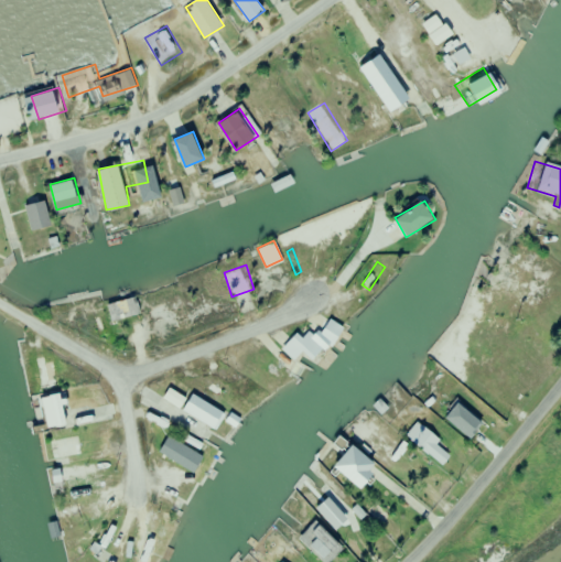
[(106,302),(111,321),(141,313),(137,294),(106,302)]
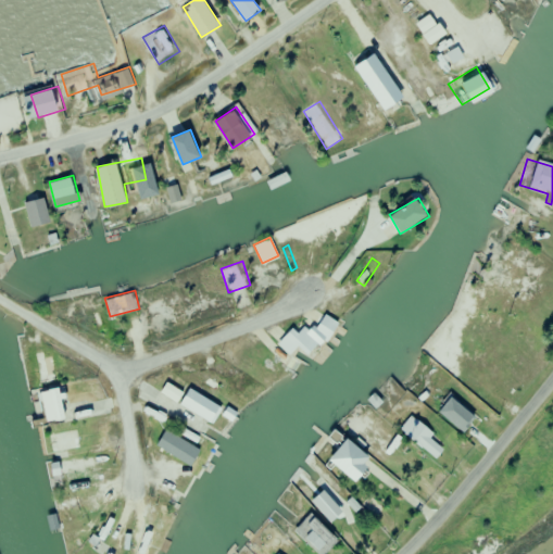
[(289,353),(298,344),(309,354),(337,324),(324,312),(309,328),(304,325),(297,332),(291,327),(276,342),(289,353)]
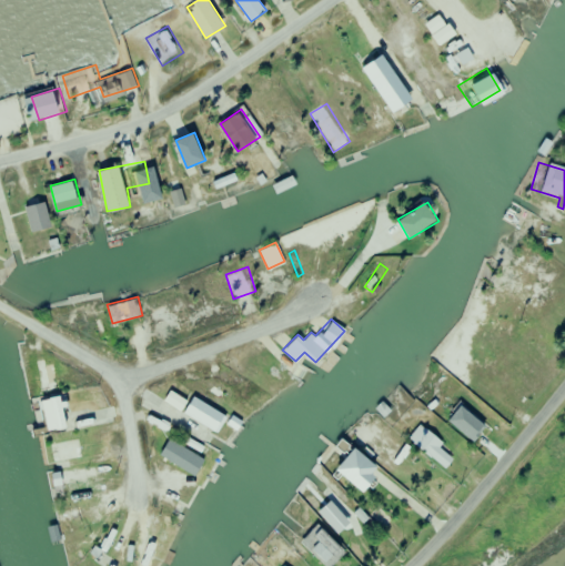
[(111,334),(108,322),(88,326),(91,339),(111,334)]
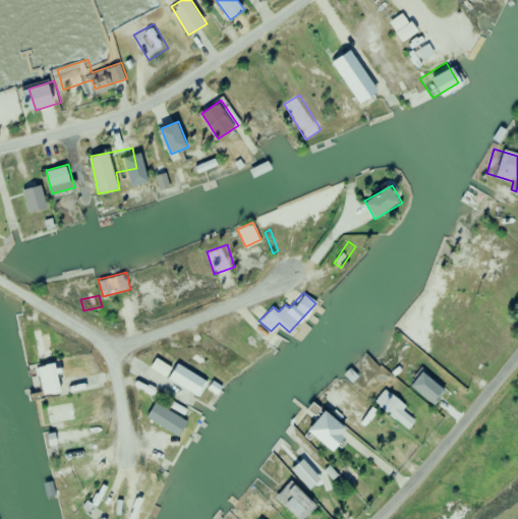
[(33,329),(39,360),(57,357),(52,332),(43,333),(42,328),(33,329)]
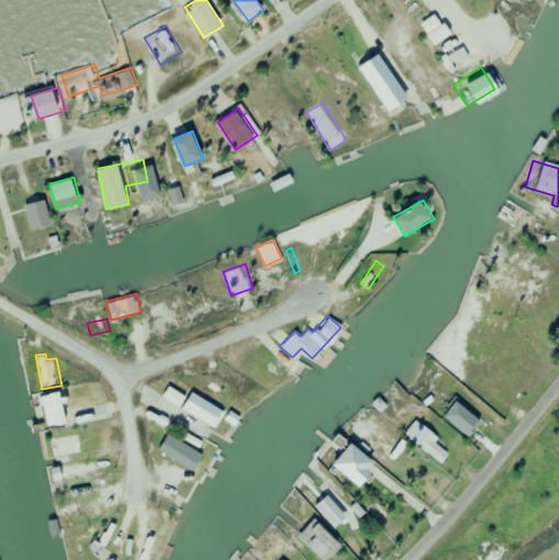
[(160,394),(177,404),(182,395),(166,384),(160,394)]
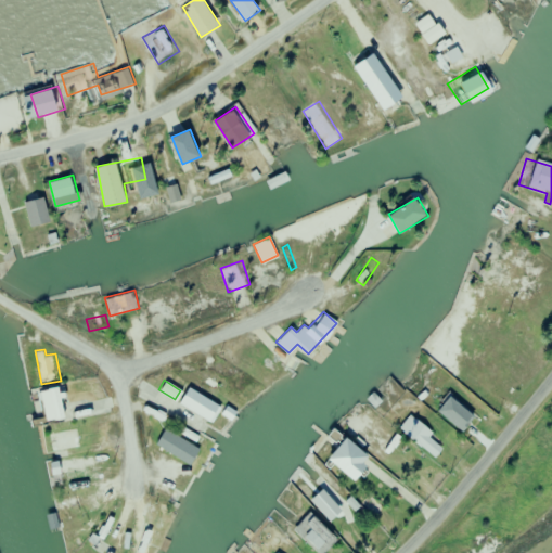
[(178,400),(208,421),(219,407),(189,385),(178,400)]
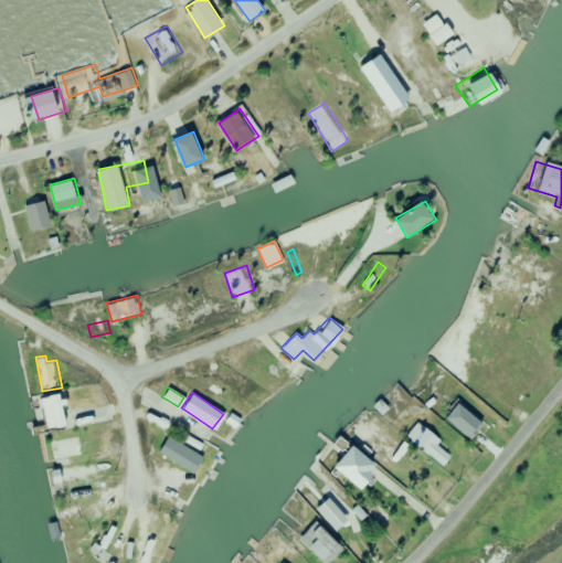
[(49,429),(69,424),(61,393),(41,397),(49,429)]
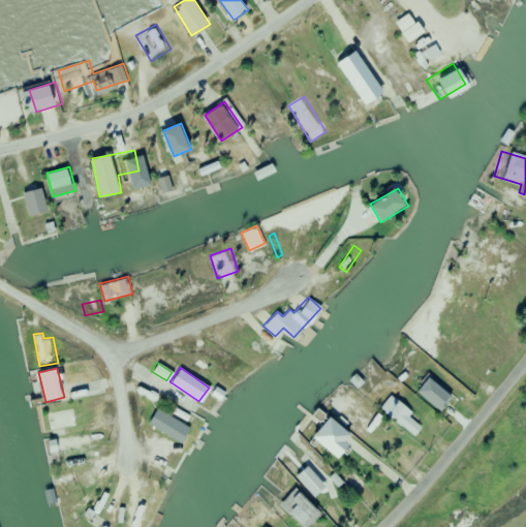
[(427,401),(440,412),(458,391),(444,380),(427,401)]
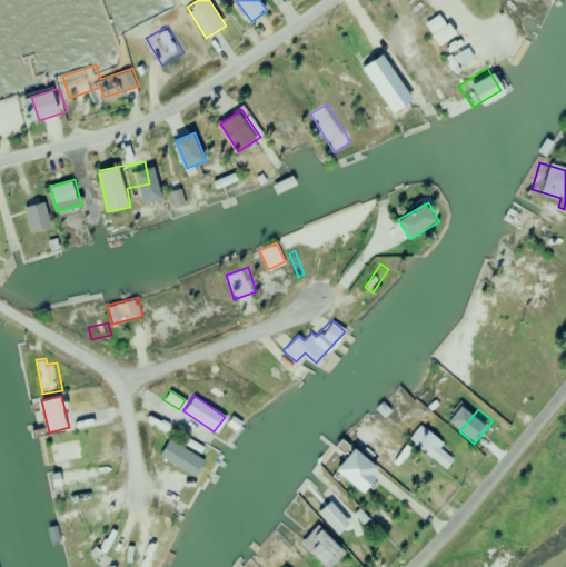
[(437,448),(443,441),(418,424),(407,438),(445,467),(452,458),(437,448)]
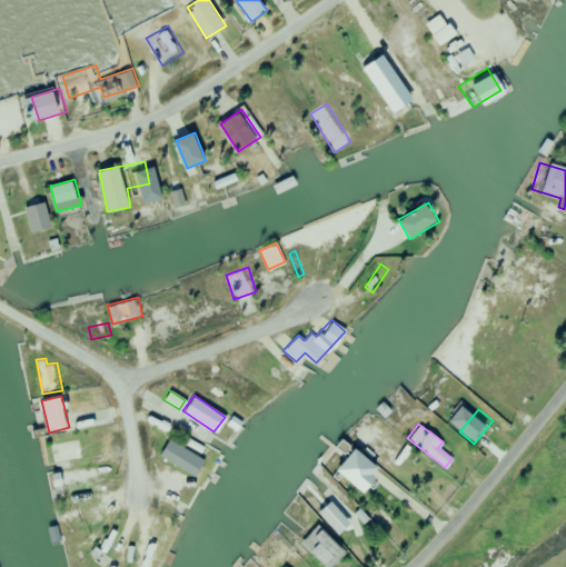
[(408,456),(377,433),(366,448),(396,471),(408,456)]
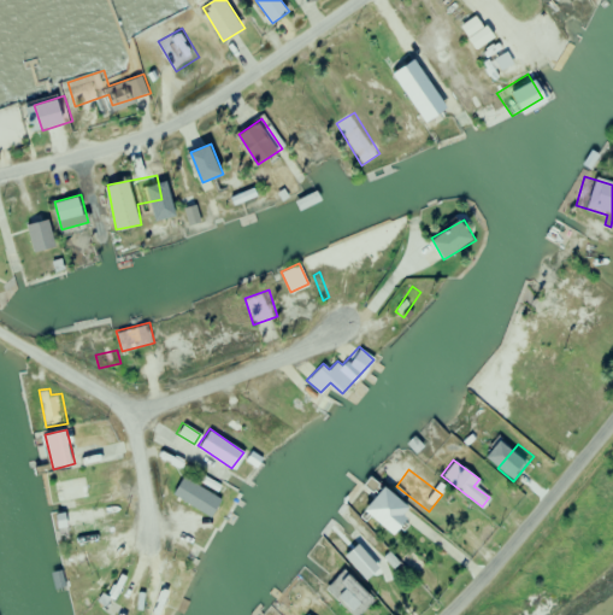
[(66,502),(94,495),(88,474),(60,481),(66,502)]
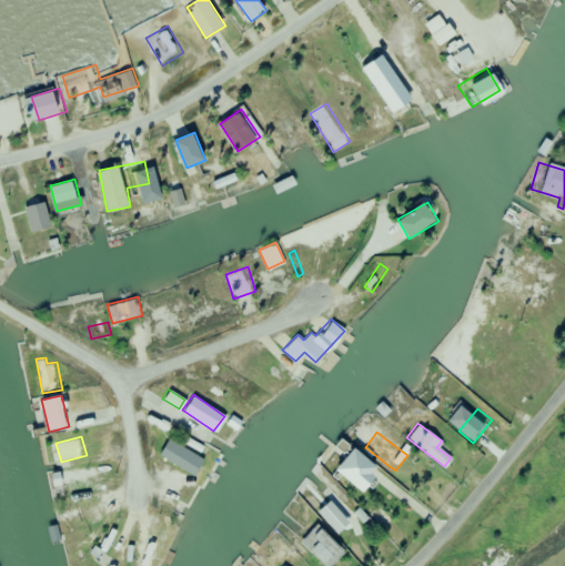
[(204,458),(174,442),(165,460),(194,476),(204,458)]
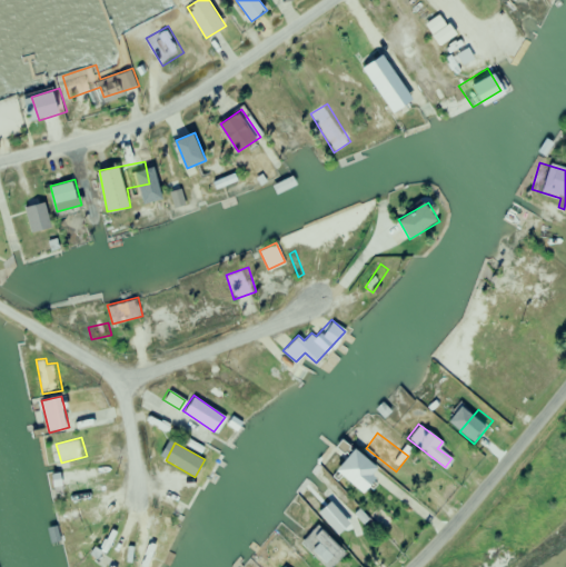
[(364,494),(383,474),(357,448),(337,468),(364,494)]
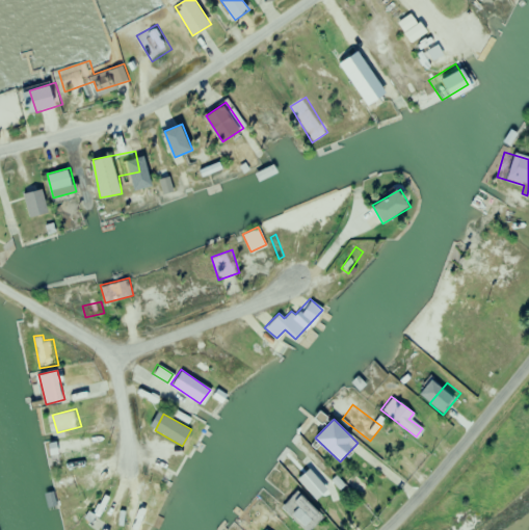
[(104,445),(102,434),(56,440),(58,451),(104,445)]
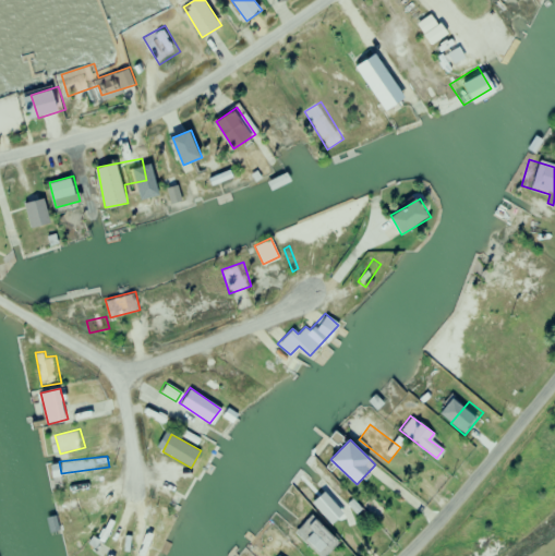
[(315,506),(333,523),(345,511),(327,493),(315,506)]
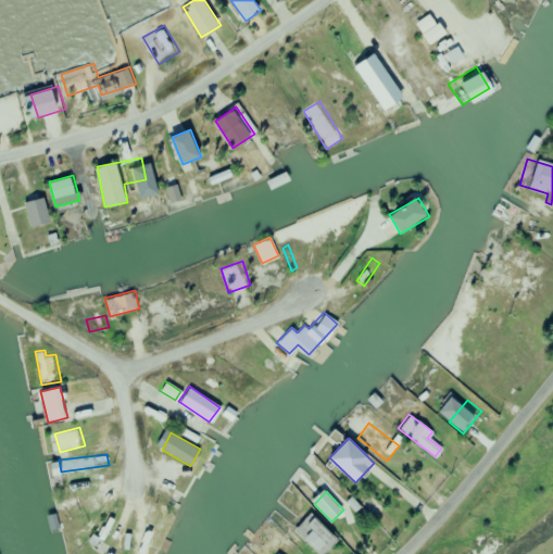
[(335,538),(311,514),(296,529),(319,553),(335,538)]
